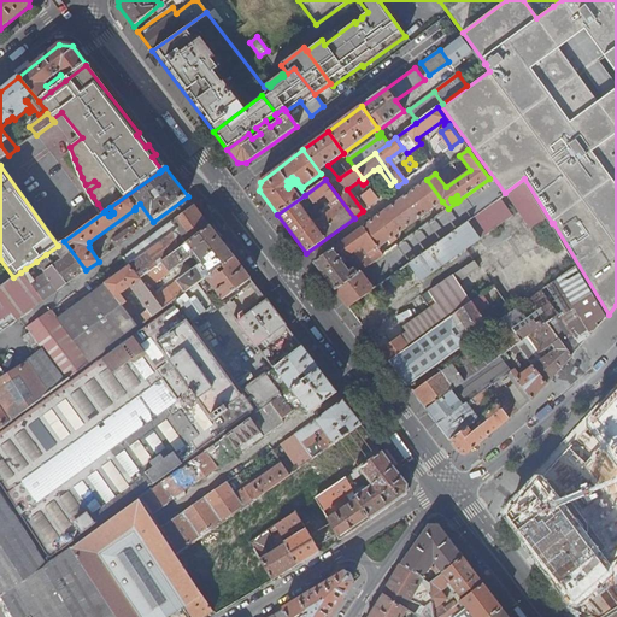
[(442,201),(427,180),(363,227),(380,251),(383,250),(381,246),(442,201)]
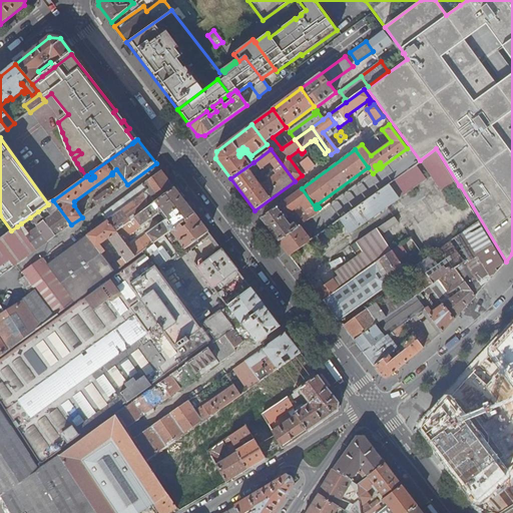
[(78,150),(71,153),(74,158),(81,153),(78,150)]
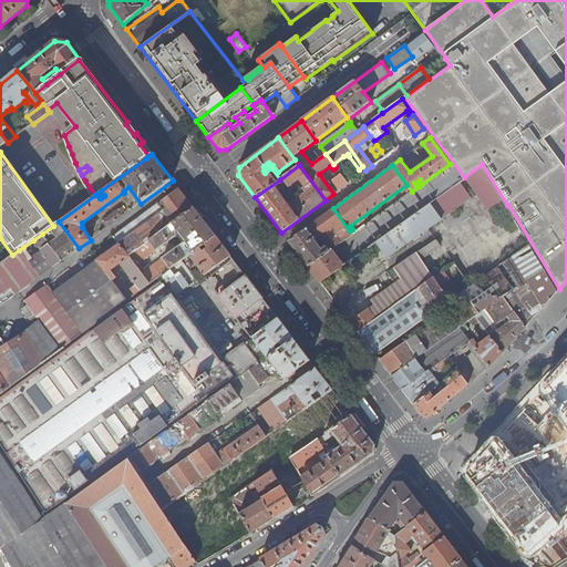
[(339,189),(349,183),(341,174),(331,181),(339,189)]
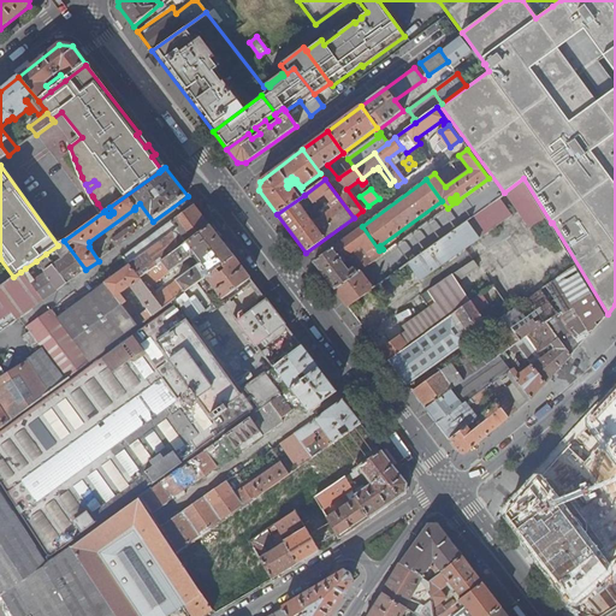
[(141,279),(211,227),(195,206),(124,258),(130,265),(141,279)]
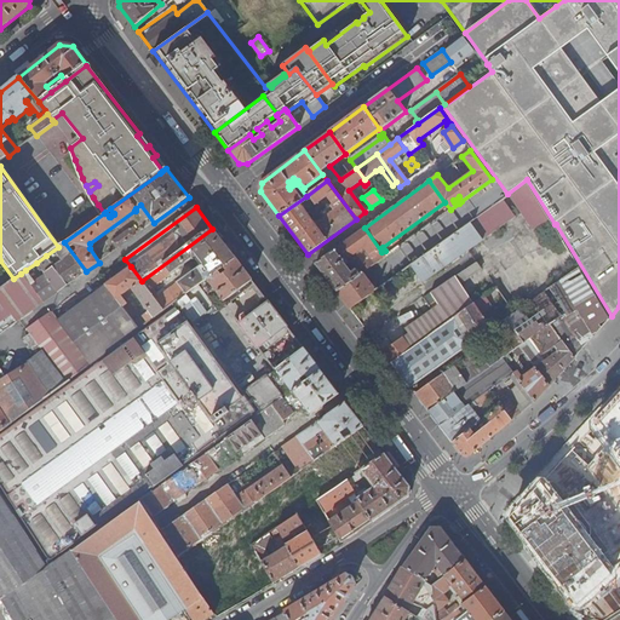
[(470,222),(411,265),(423,281),(482,240),(470,222)]
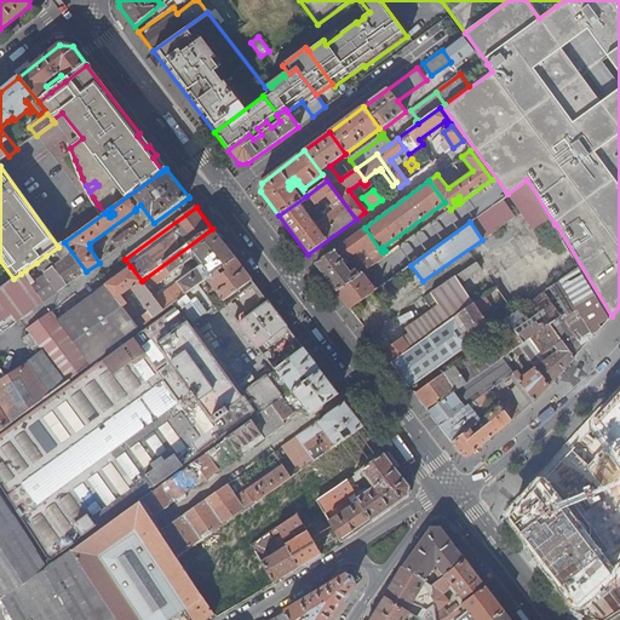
[(315,264),(337,292),(362,273),(385,257),(382,252),(365,228),(315,264)]
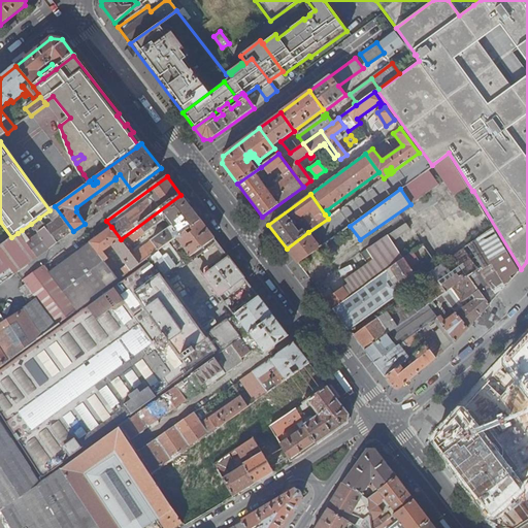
[(177,238),(201,221),(180,195),(121,239),(128,249),(130,246),(165,221),(171,228),(136,254),(133,256),(140,265),(151,257),(152,257),(170,243),(177,238)]
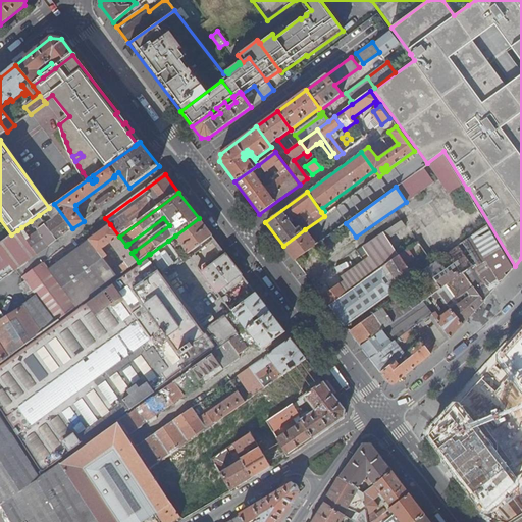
[(95,205),(99,210),(114,199),(111,194),(108,194),(96,203),(95,205)]
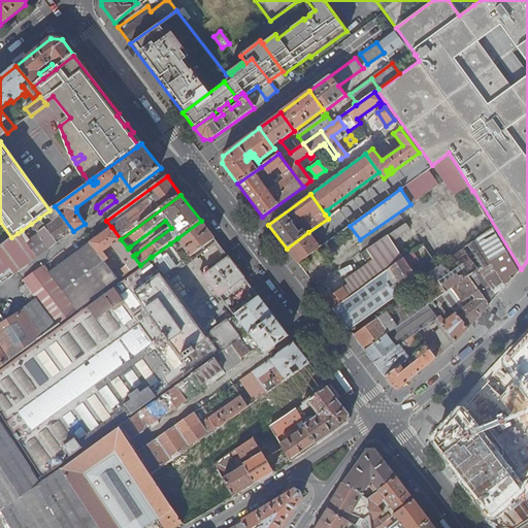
[(44,225),(46,228),(58,243),(73,231),(55,206),(50,210),(39,218),(44,225)]
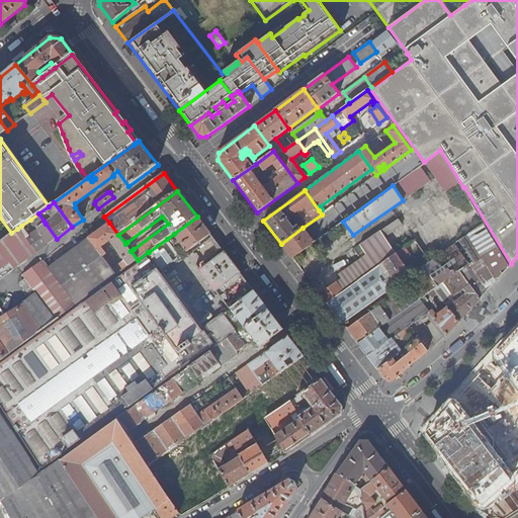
[(38,213),(30,220),(35,227),(44,221),(38,213)]
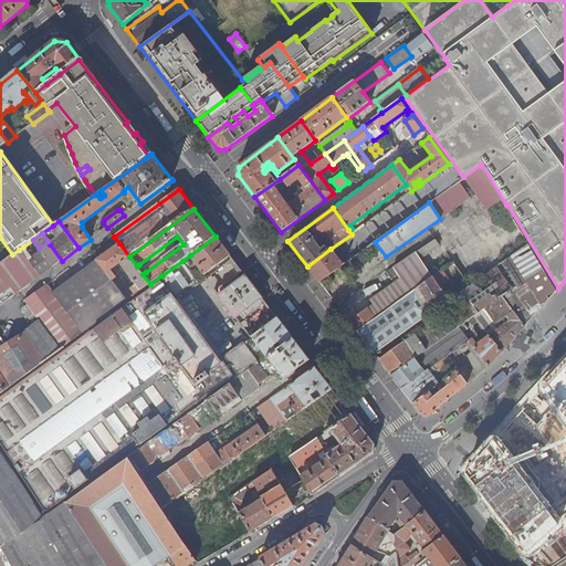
[(205,275),(231,257),(216,237),(190,255),(205,275)]
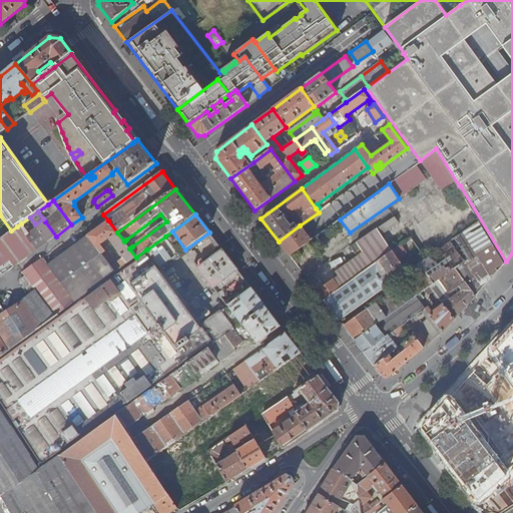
[(124,241),(117,232),(108,220),(87,235),(115,273),(119,270),(100,244),(108,238),(123,258),(118,262),(123,268),(136,258),(129,248),(124,241)]
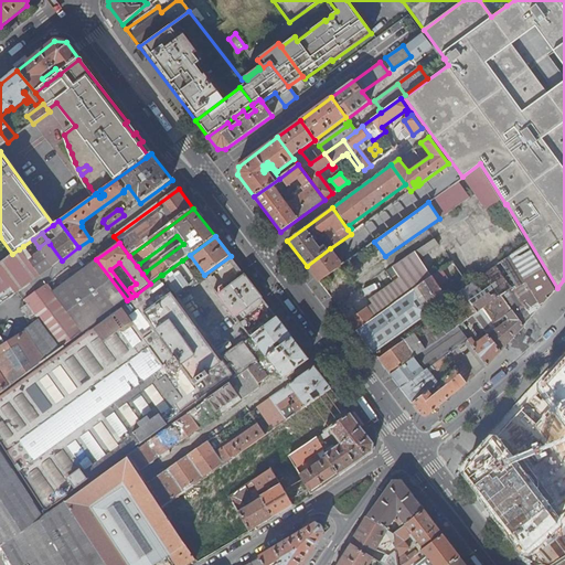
[(555,290),(526,243),(496,266),(511,289),(514,287),(534,313),(555,290)]
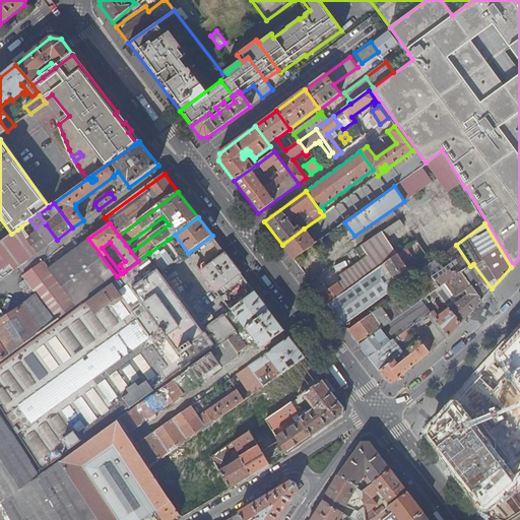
[(17,230),(37,254),(57,240),(46,224),(29,237),(21,226),(17,230)]
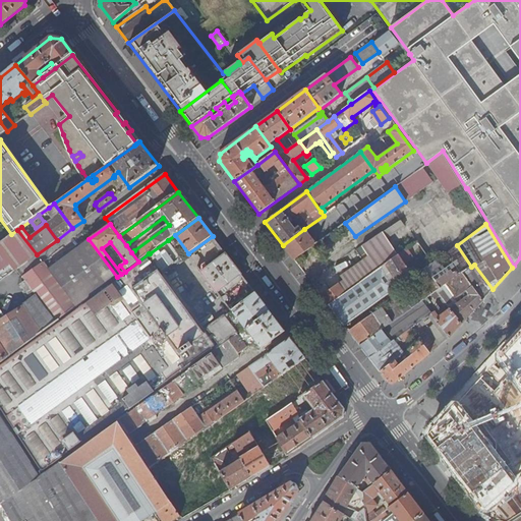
[(304,229),(283,245),(294,259),(325,237),(322,233),(312,239),(304,229)]
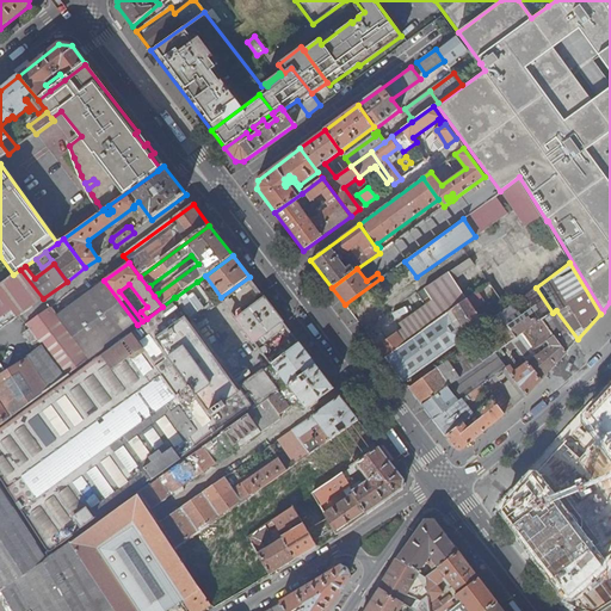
[(0,284),(0,306),(6,302),(8,306),(0,310),(0,329),(43,298),(20,270),(0,284)]
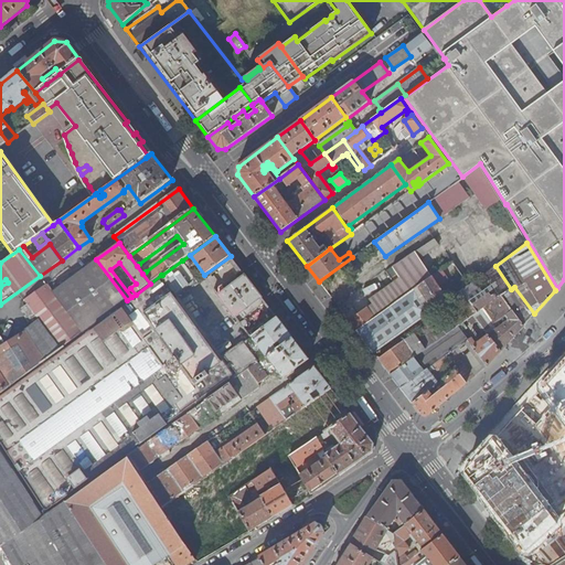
[(386,272),(393,281),(404,296),(412,290),(432,276),(416,252),(386,272)]
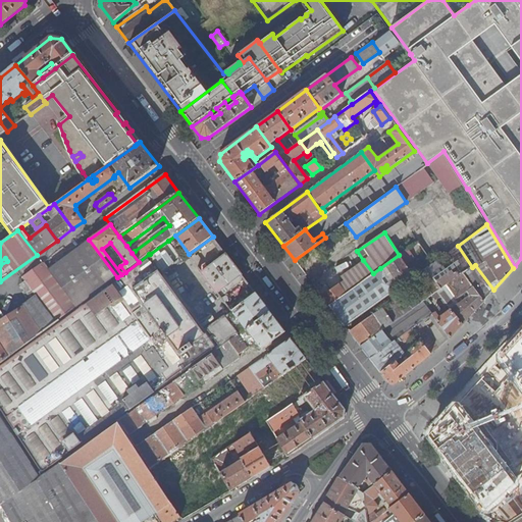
[(48,270),(76,308),(117,277),(89,240),(48,270)]
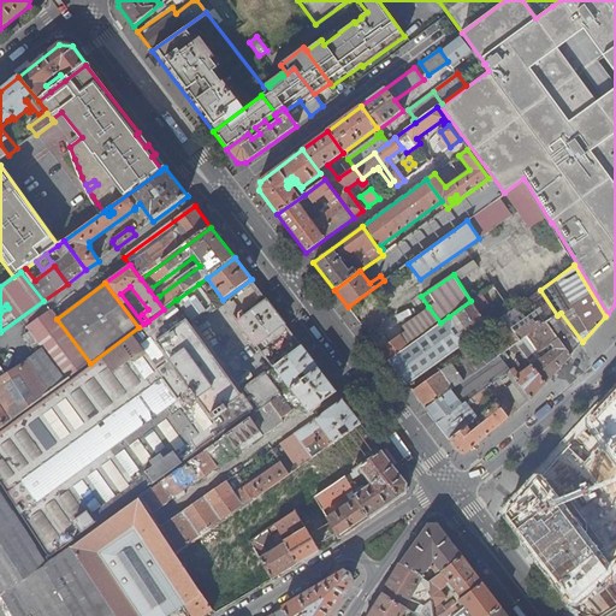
[(177,300),(194,321),(212,308),(212,302),(199,284),(177,300)]
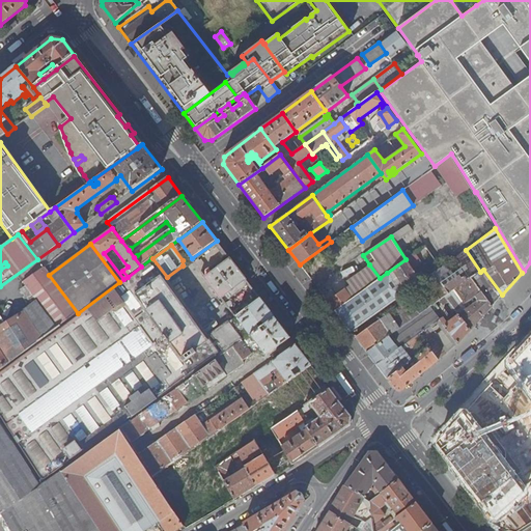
[(129,250),(134,257),(137,255),(131,248),(129,250)]
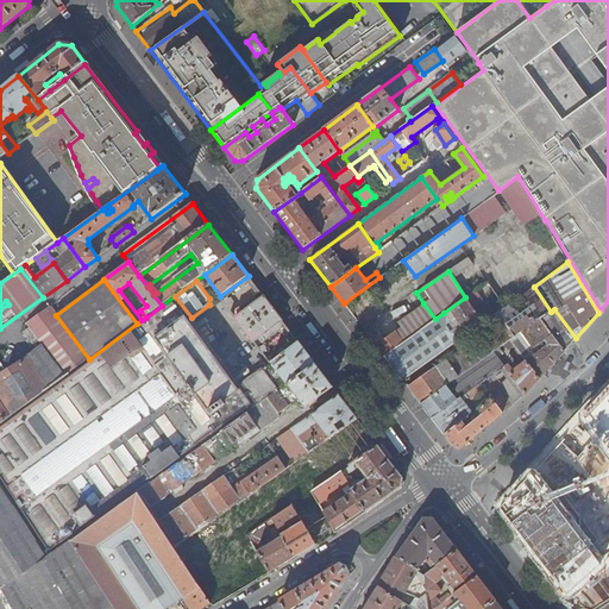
[(504,307),(487,320),(497,334),(504,344),(510,340),(540,318),(551,312),(534,287),(504,307)]
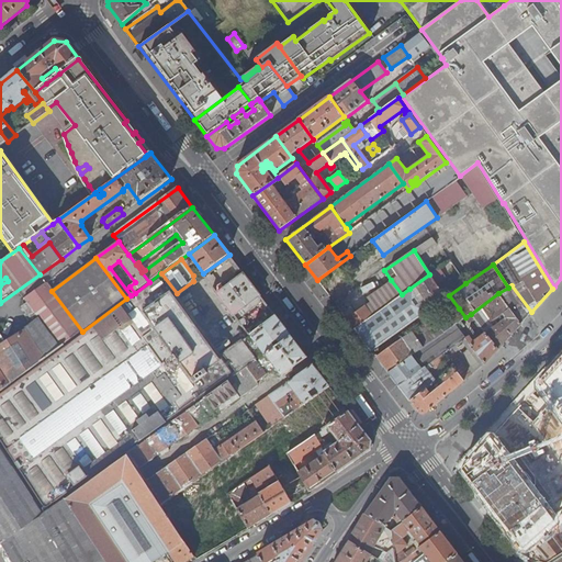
[(446,278),(440,267),(429,274),(409,289),(425,313),(445,299),(436,284),(446,278)]
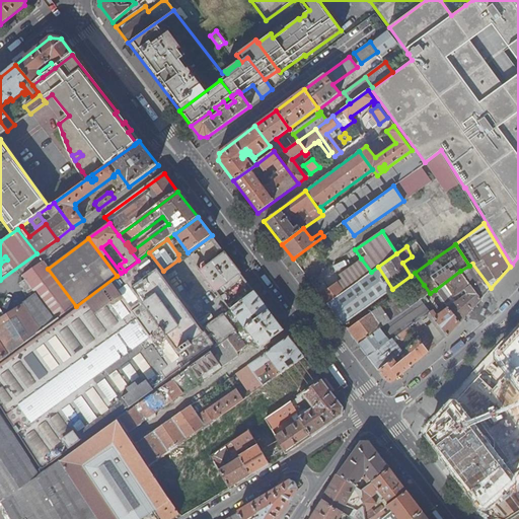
[(219,295),(243,277),(222,249),(198,267),(219,295)]
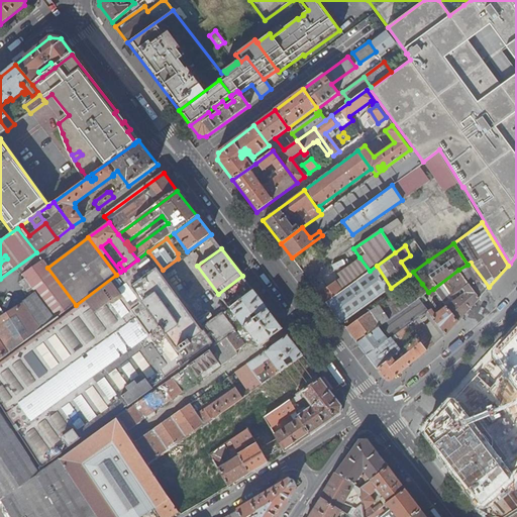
[(148,251),(147,251),(162,271),(163,270),(148,251)]
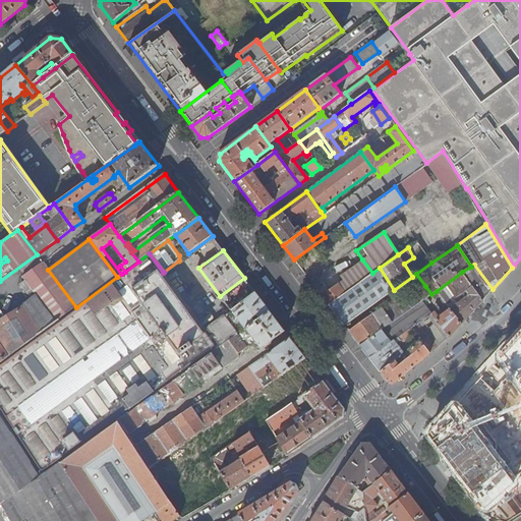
[(0,406),(42,470),(43,471),(215,346),(205,332),(203,333),(149,258),(0,365),(0,406)]
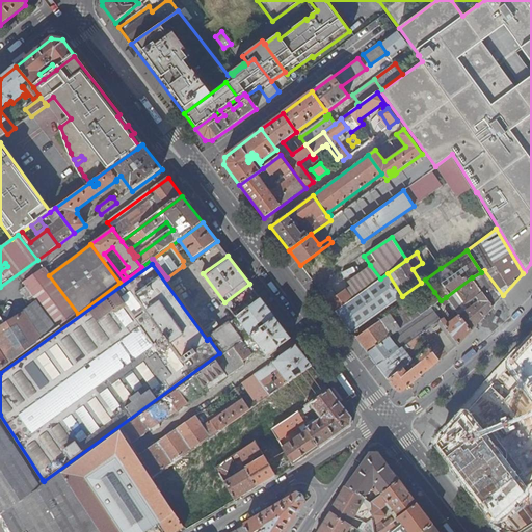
[(328,301),(336,311),(380,278),(370,265),(347,281),(350,286),(346,290),(345,289),(328,301)]
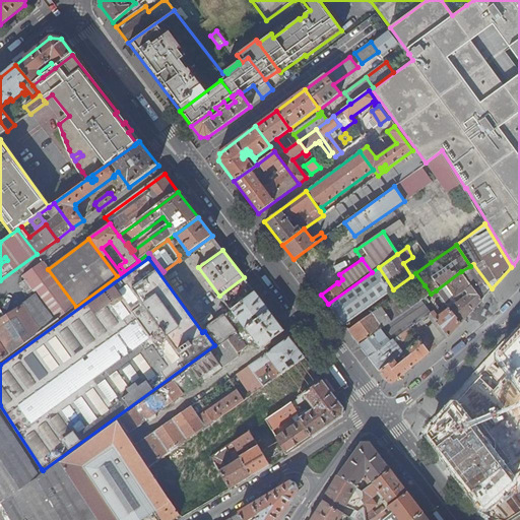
[(36,296),(56,321),(76,307),(48,269),(43,262),(21,277),(36,296)]
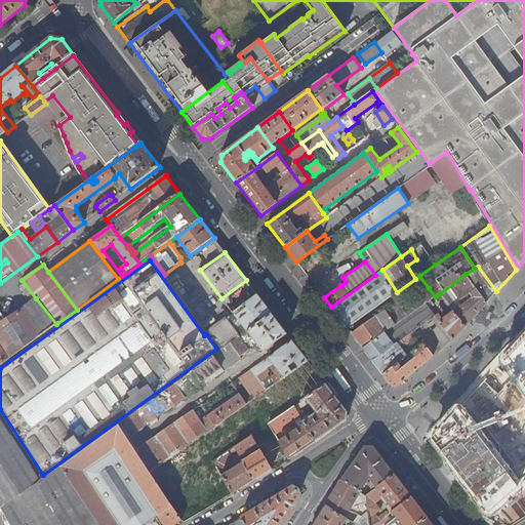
[(466,274),(486,304),(496,291),(478,267),(475,269),(466,274)]
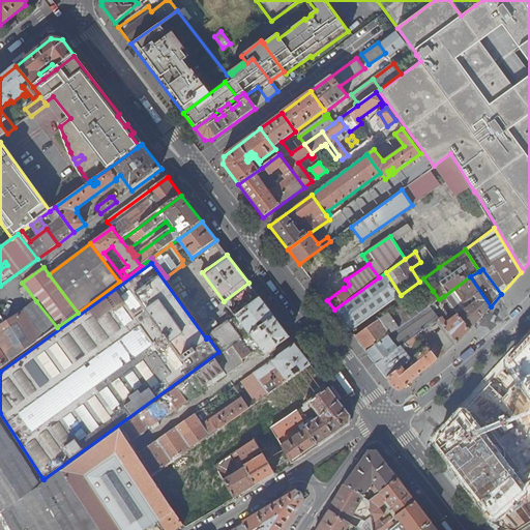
[(386,272),(379,277),(334,310),(350,331),(401,295),(386,272)]
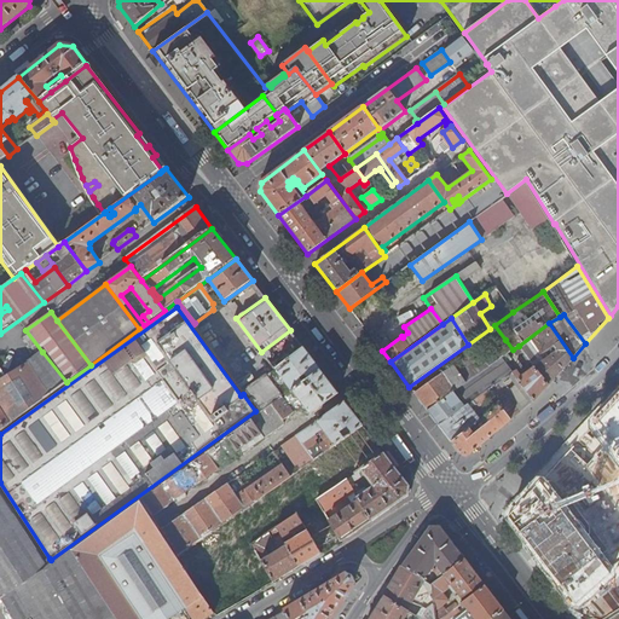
[(548,386),(573,358),(549,323),(519,346),(534,368),(548,386)]
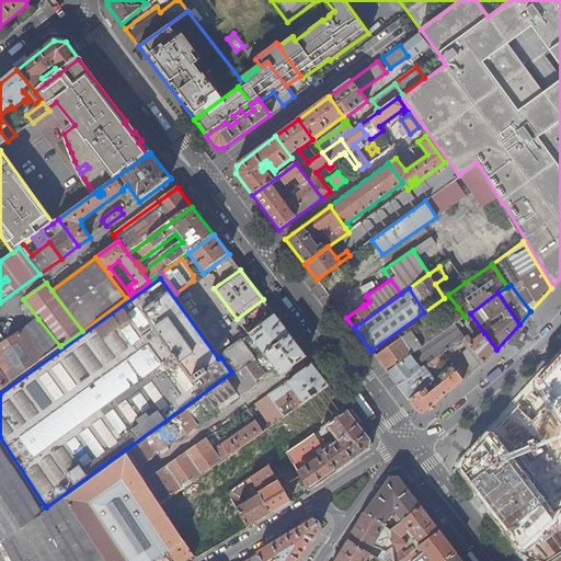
[(439,321),(437,323),(444,332),(455,324),(465,317),(458,308),(439,321)]
